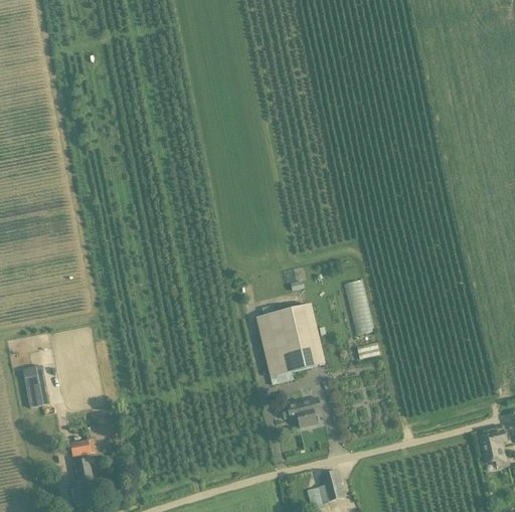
[(375,329),(364,278),(346,281),(356,333),(375,329)]
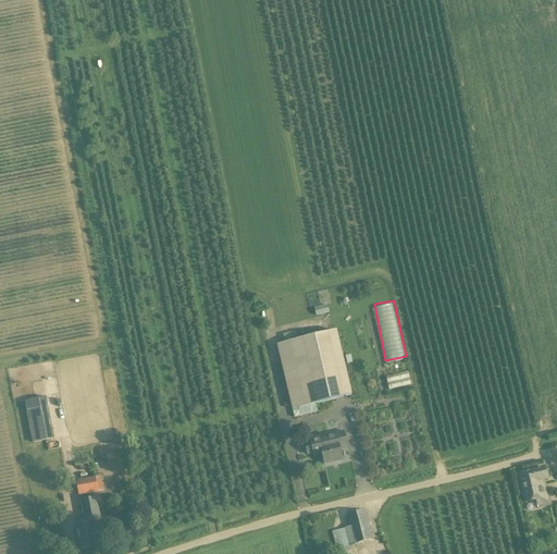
[(329,312),(326,303),(314,308),(316,316),(329,312)]
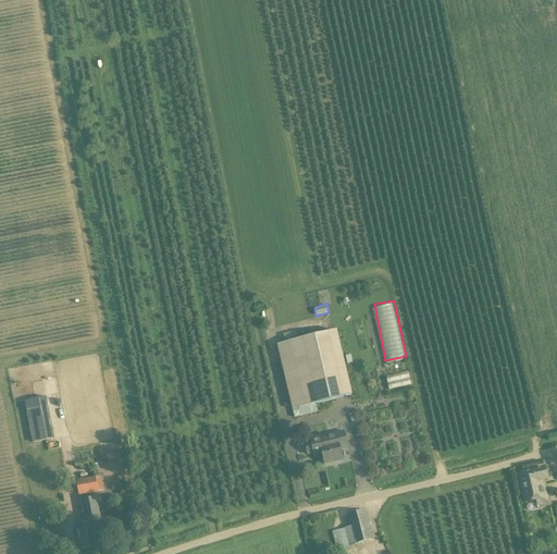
[(292,407),(351,392),(336,328),(275,342),(291,407),(292,407)]
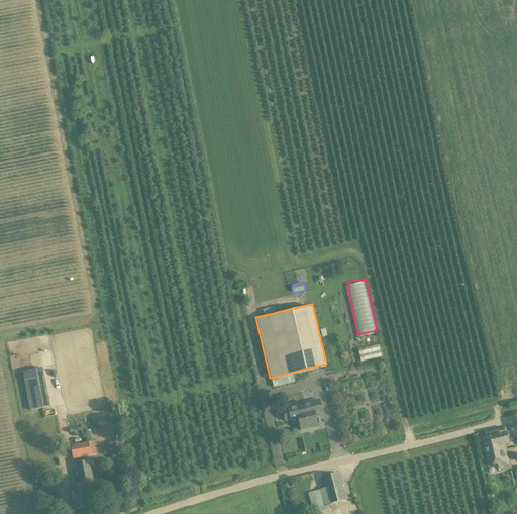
[(362,358),(382,354),(379,342),(358,346),(362,358)]
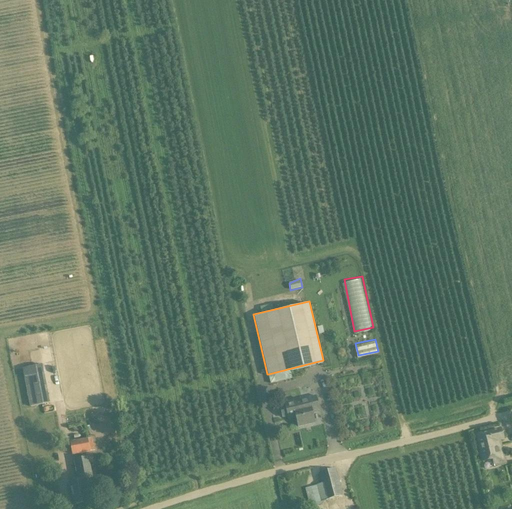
[(29,404),(49,400),(44,371),(24,374),(29,404)]
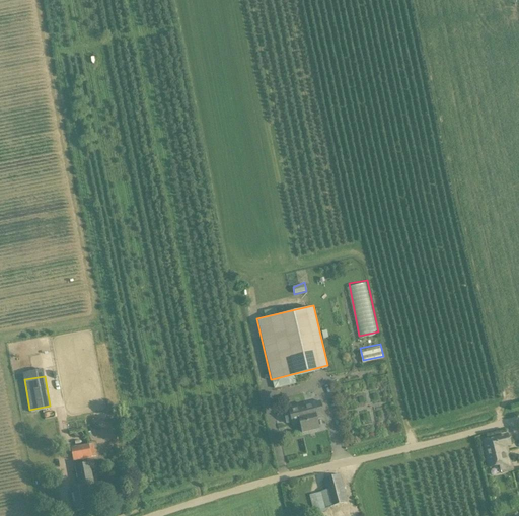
[(324,414),(320,398),(313,400),(313,399),(288,406),(289,409),(284,410),(286,420),(291,419),(292,423),(299,421),(302,430),(319,426),(316,413),(322,412),(323,414),(324,414)]
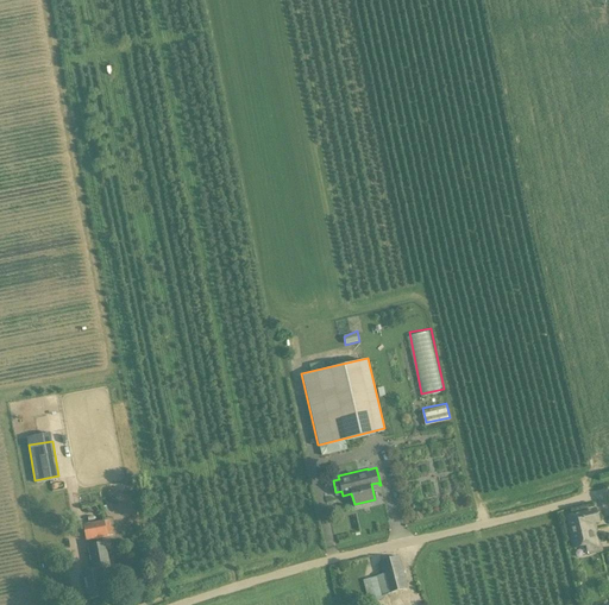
[(601,548),(596,525),(591,528),(590,522),(598,520),(595,506),(577,512),(584,542),(585,542),(588,552),(601,548)]
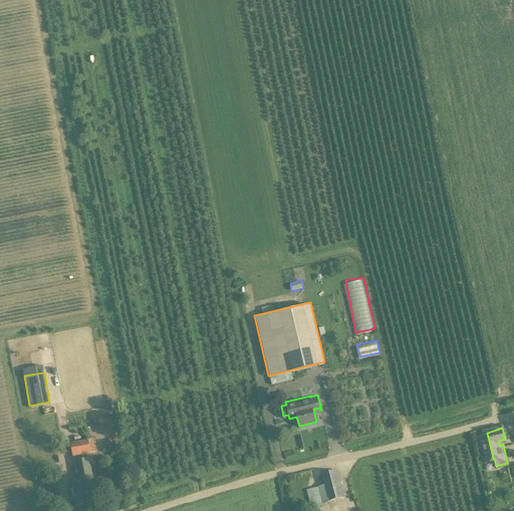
[(89,451),(87,438),(69,441),(71,455),(89,451)]
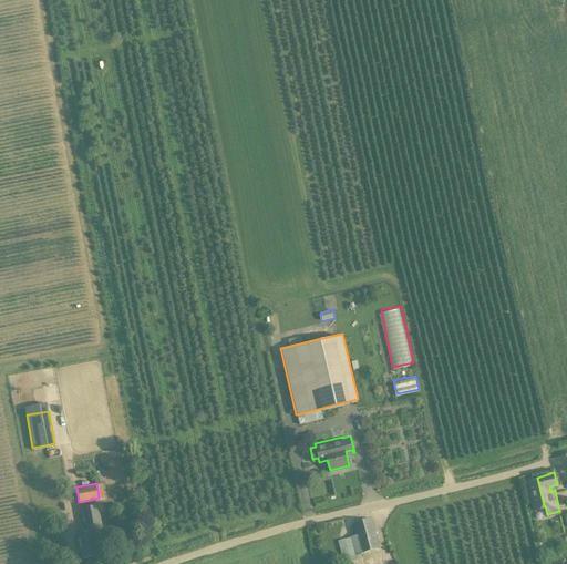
[(86,529),(76,531),(82,556),(99,553),(93,529),(103,526),(98,503),(81,506),(86,529)]
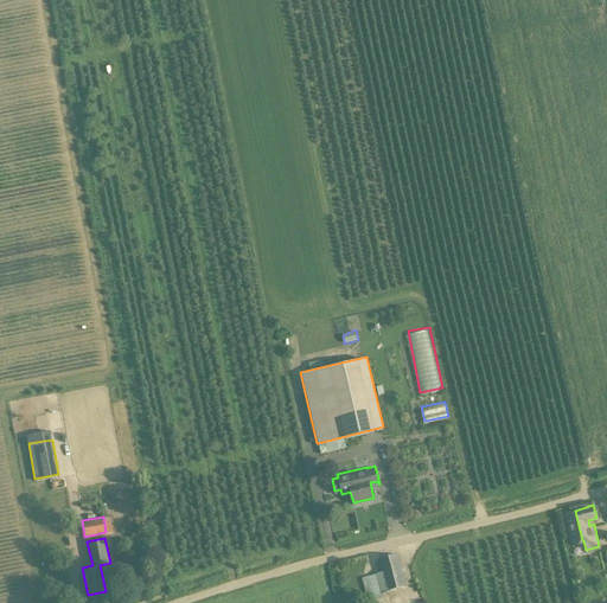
[(381,595),(381,591),(407,584),(397,552),(377,557),(381,570),(375,571),(375,572),(362,575),(368,598),(381,595)]
